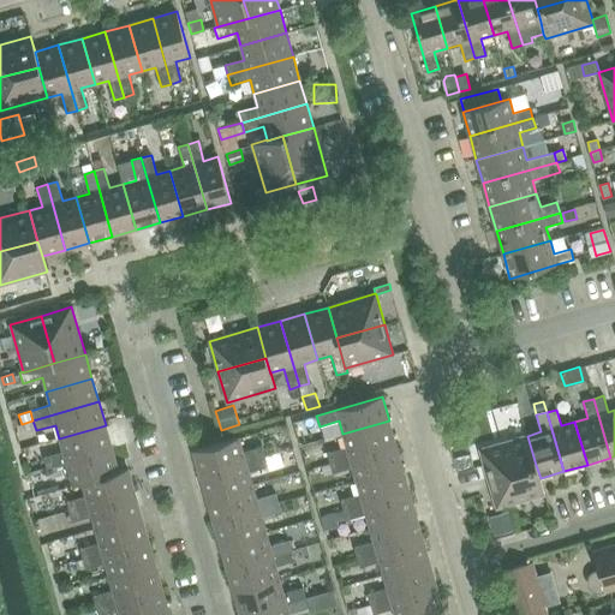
[(389,421),(342,434),(347,447),(327,453),(330,464),(395,445),(389,421)]
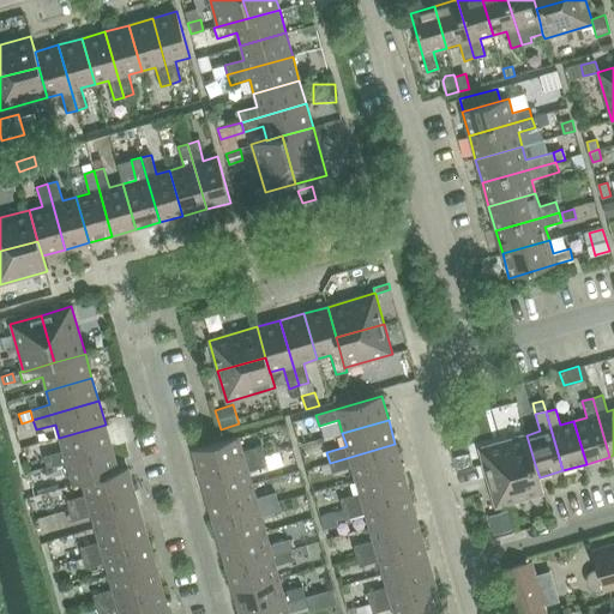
[(106,425),(59,438),(62,451),(43,457),(47,467),(112,447),(106,425)]
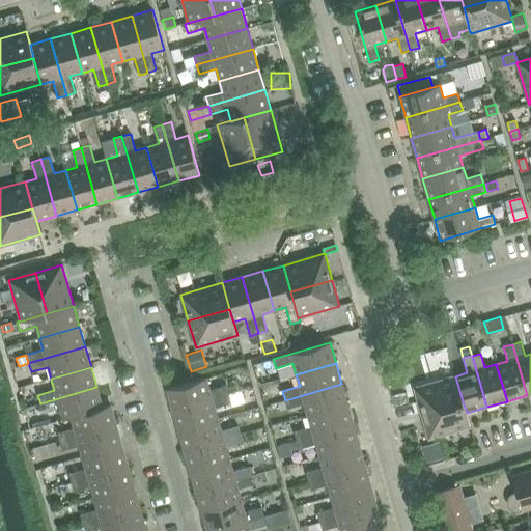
[(422,414),(463,401),(455,376),(415,388),(422,414)]
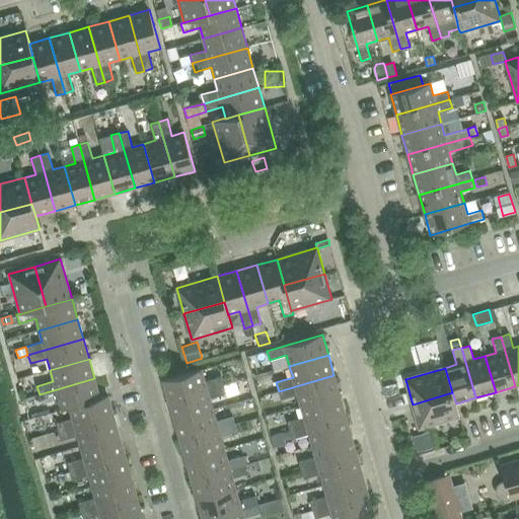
[(224,385),(221,377),(205,381),(202,369),(162,380),(168,400),(224,385)]
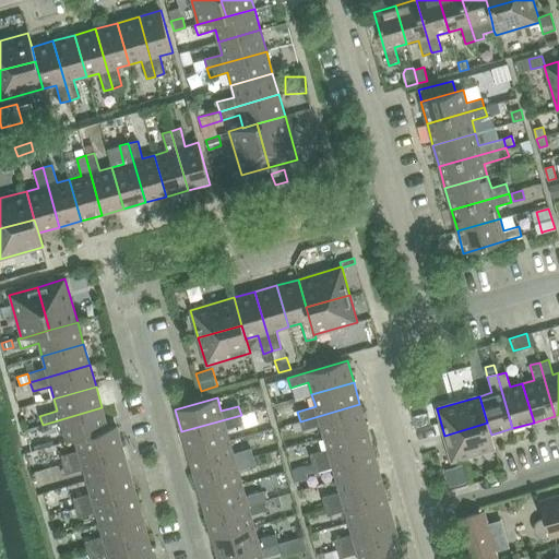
[(324,437),(366,425),(359,404),(300,421),(302,430),(320,425),(324,437)]
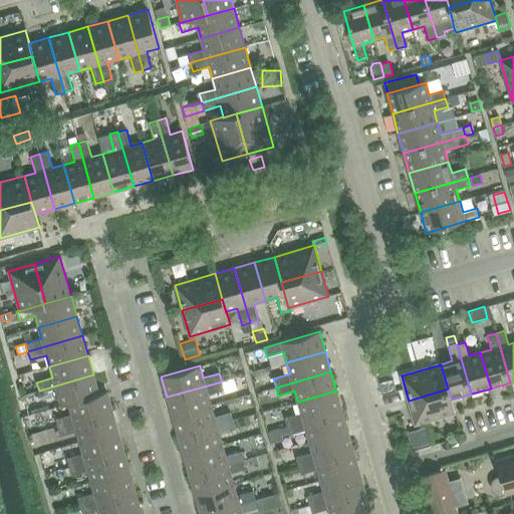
[(99,395),(93,374),(39,391),(41,399),(57,395),(61,407),(68,404),(99,395)]
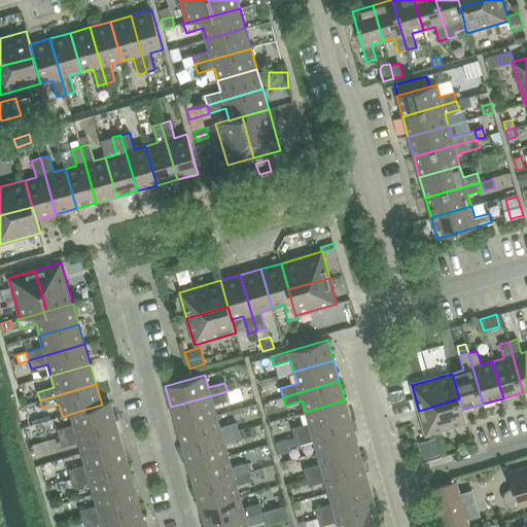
[(401,388),(388,393),(391,403),(395,402),(405,400),(401,388)]
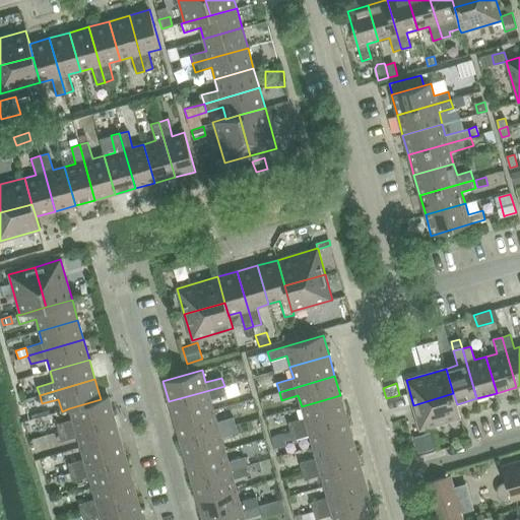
[(175,421),(213,410),(210,399),(226,394),(224,386),(169,401),(175,421)]
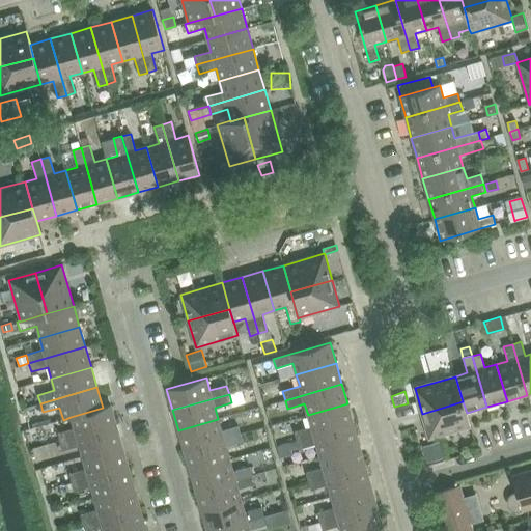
[(463,401),(422,414),(429,439),(471,427),(467,413),(463,401)]
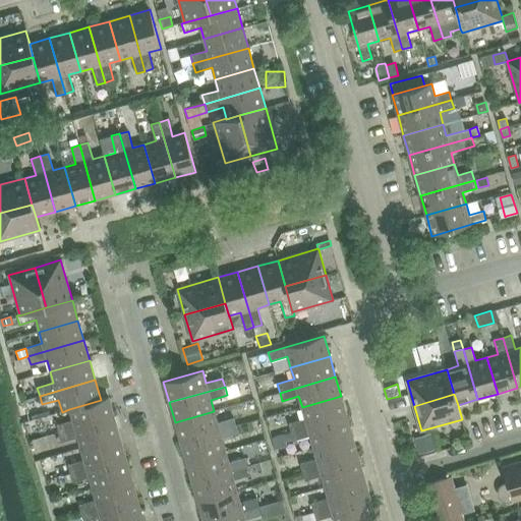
[(291,432),(346,416),(341,396),(302,407),(305,419),(289,423),(291,432)]
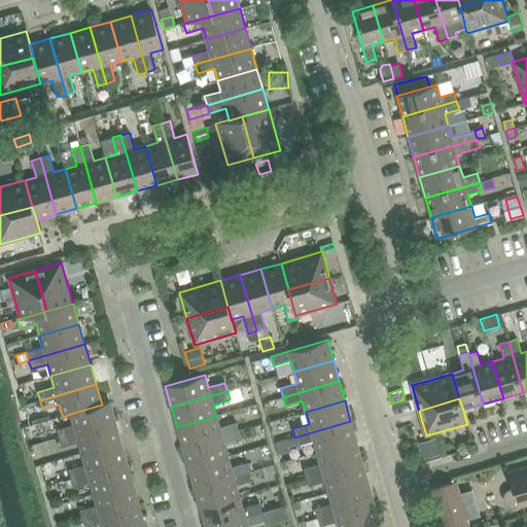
[(60,438),(115,423),(109,401),(102,405),(70,414),(73,425),(57,430),(60,438)]
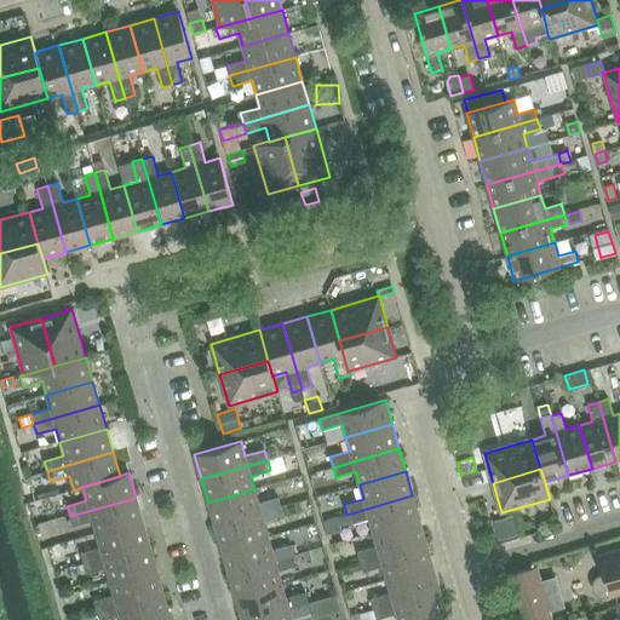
[(214,527),(281,507),(277,498),(258,503),(254,489),(208,503),(214,527)]
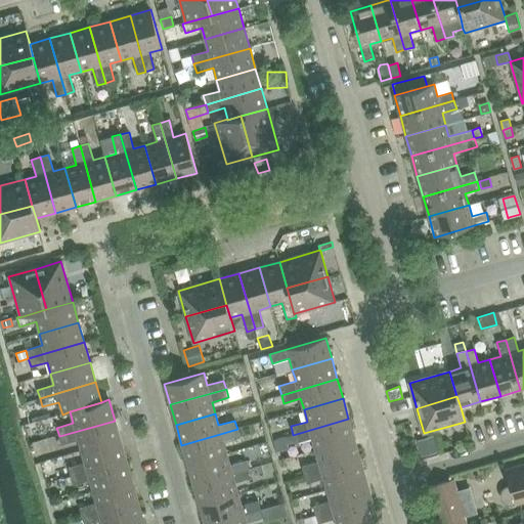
[(315,450),(354,439),(348,419),(293,435),(295,443),(312,438),(315,450)]
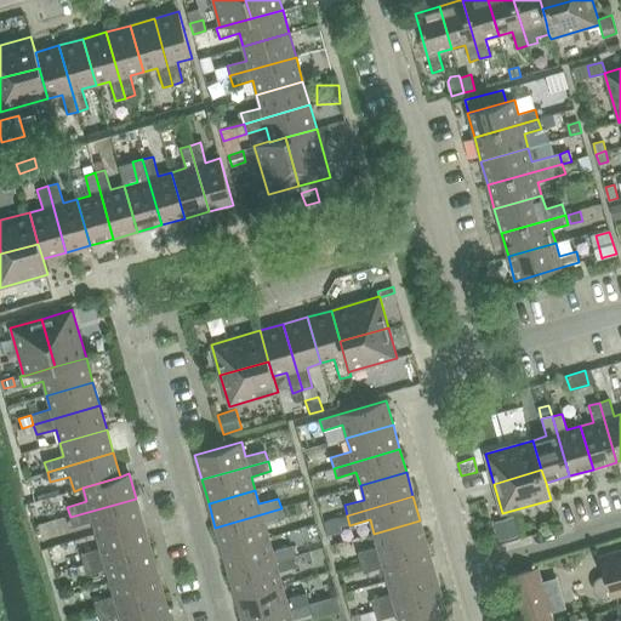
[(96,535),(143,522),(136,499),(70,517),(73,527),(92,522),(96,535)]
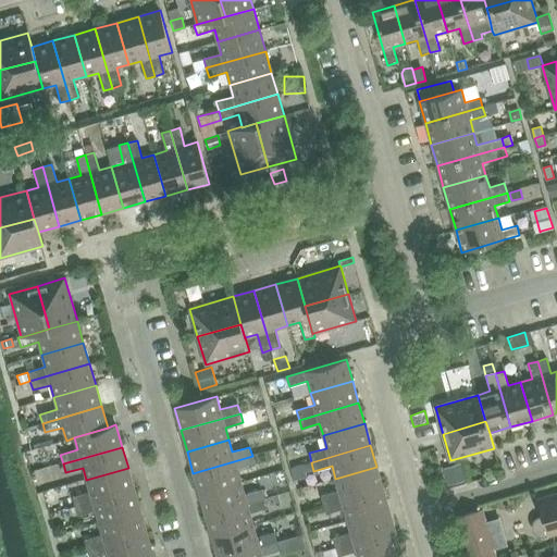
[(252,456),(193,473),(199,494),(240,482),(237,470),(255,465),(252,456)]
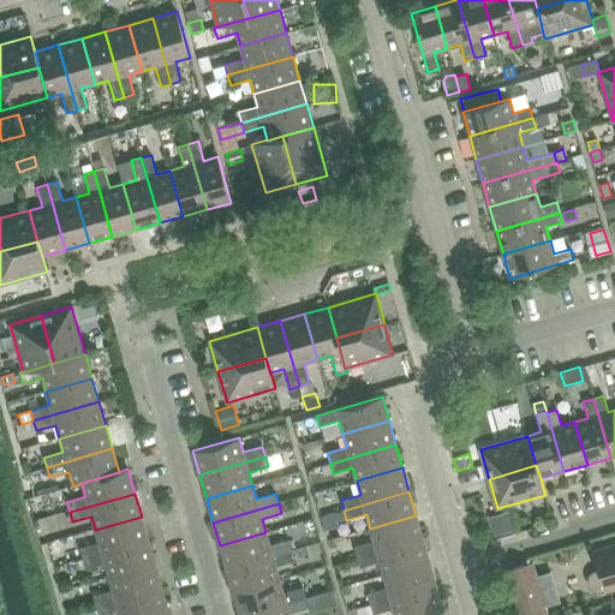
[(344,511),(335,513),(338,523),(346,520),(344,511)]
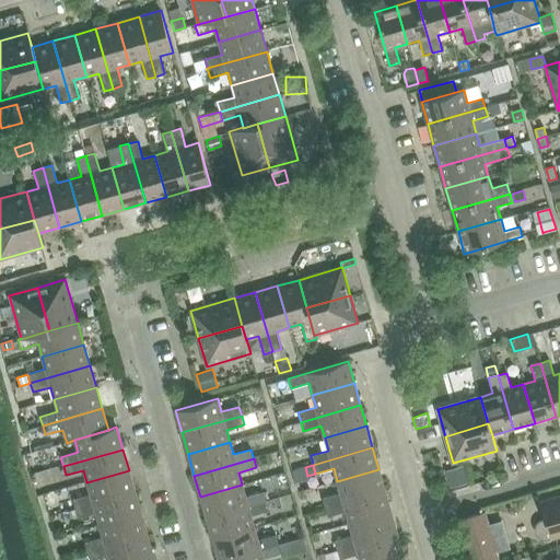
[(464,467),(445,473),(450,488),(468,482),(464,467)]
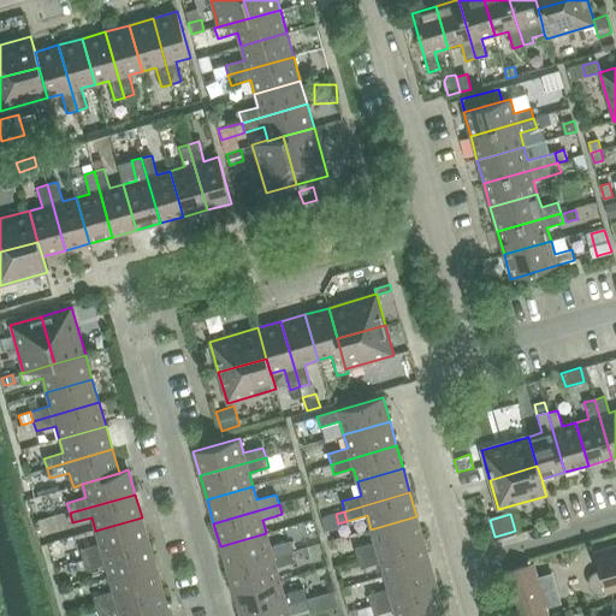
[(416,516),(371,529),(374,543),(355,549),(357,558),(424,539),(416,516)]
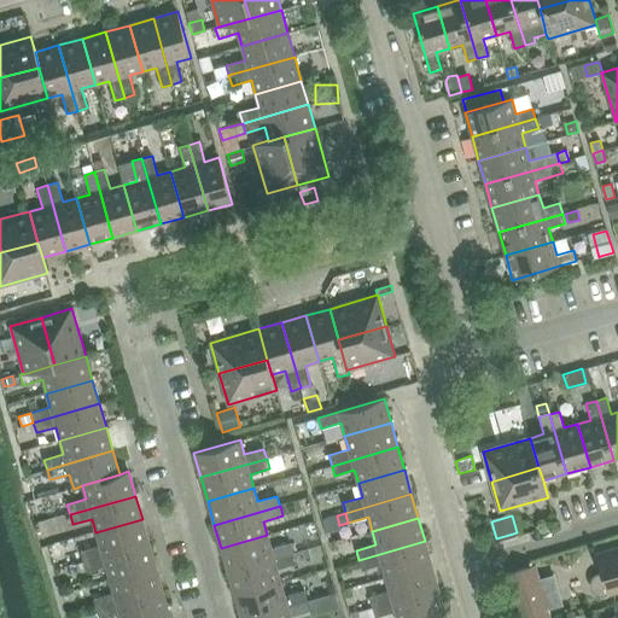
[(143,519),(95,532),(100,546),(80,552),(83,561),(149,543),(143,519)]
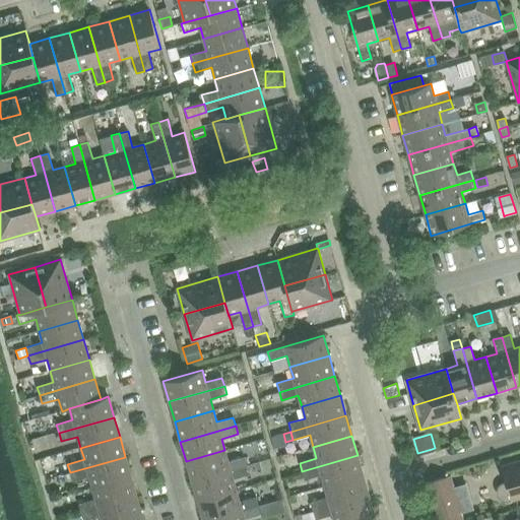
[(224,450),(186,461),(192,481),(247,465),(245,457),(228,462),(224,450)]
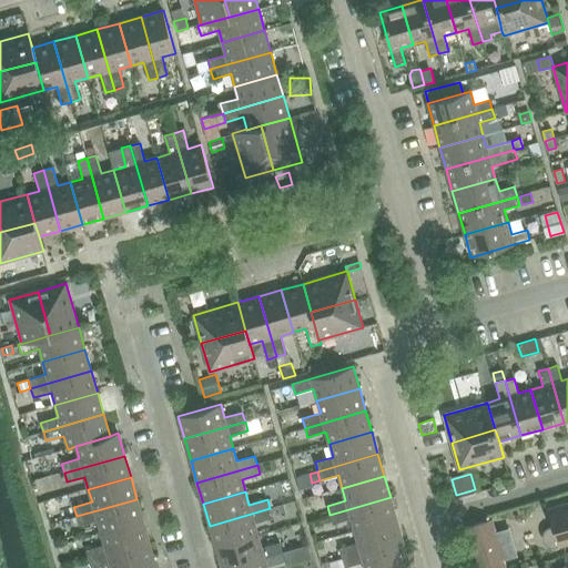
[(354,531),(396,519),(391,497),(330,515),(333,524),(351,518),(354,531)]
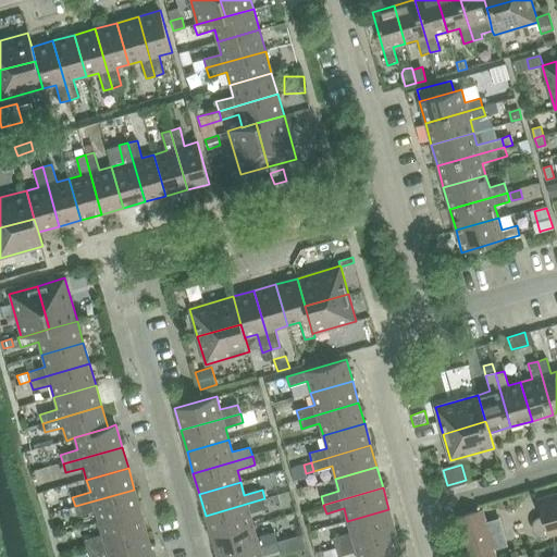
[(99,522),(140,510),(134,490),(75,506),(77,514),(77,516),(95,510),(99,522)]
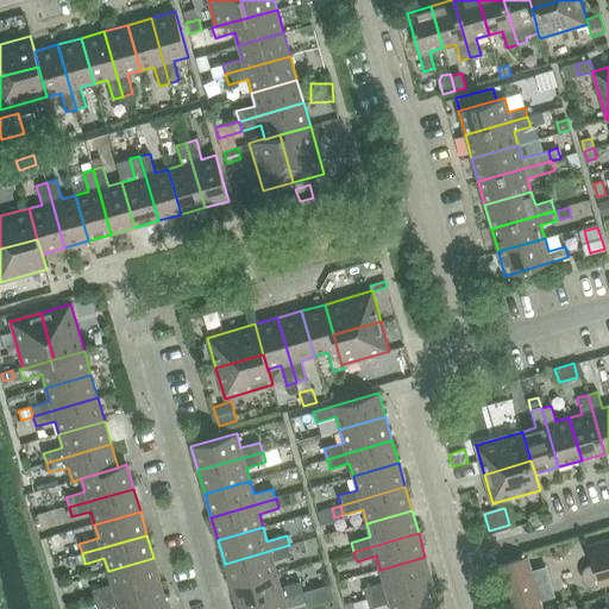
[(608,540),(589,546),(594,565),(590,566),(586,569),(584,571),(583,575),(583,579),(585,583),(588,585),(591,586),(596,585),(600,584),(600,585),(608,582),(608,540)]
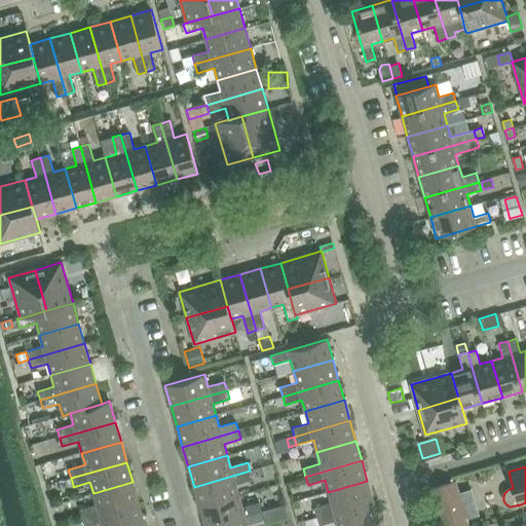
[(199,508),(238,496),(235,484),(252,480),(250,471),(194,487),(199,508)]
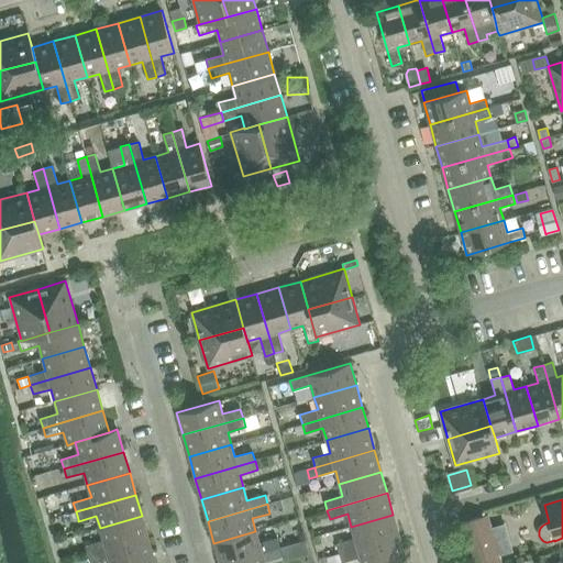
[(393,515),(351,527),(354,539),(337,544),(340,553),(399,536),(393,515)]
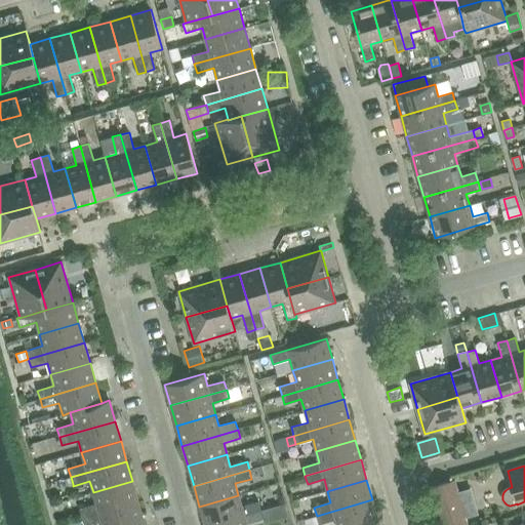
[(82,517),(138,501),(132,481),(93,492),(96,505),(80,509),(82,517)]
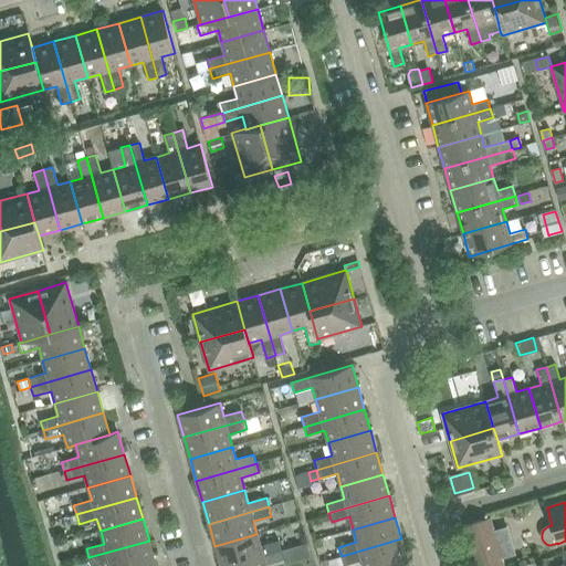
[(490,519),(465,525),(477,565),(502,565),(503,565),(490,519)]
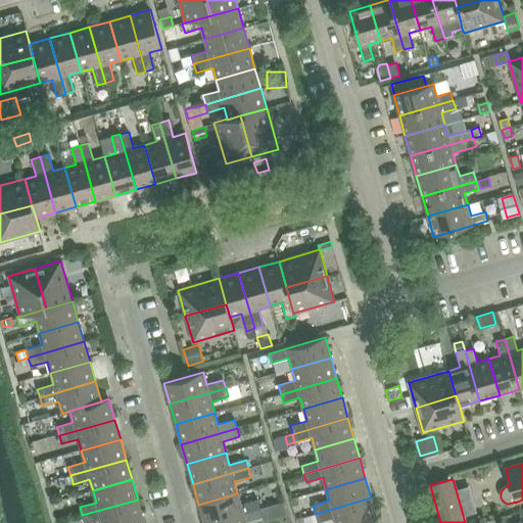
[(203,522),(208,522),(259,509),(257,500),(241,505),(237,493),(198,505),(203,522)]
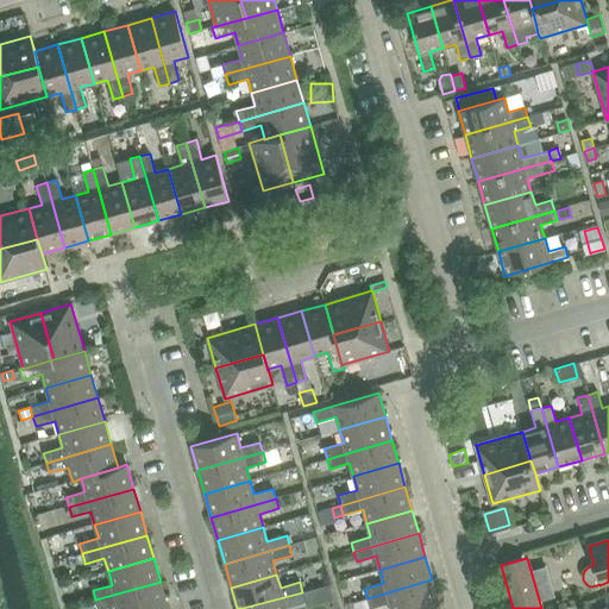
[(420,608),(439,604),(432,579),(368,598),(370,608),(389,603),(390,608),(420,608)]
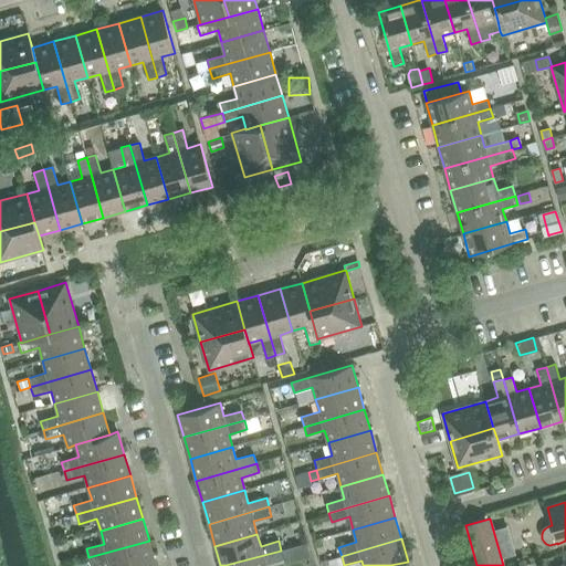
[(109,565),(140,565),(155,563),(149,541),(88,557),(91,565),(94,565),(109,562),(109,565)]
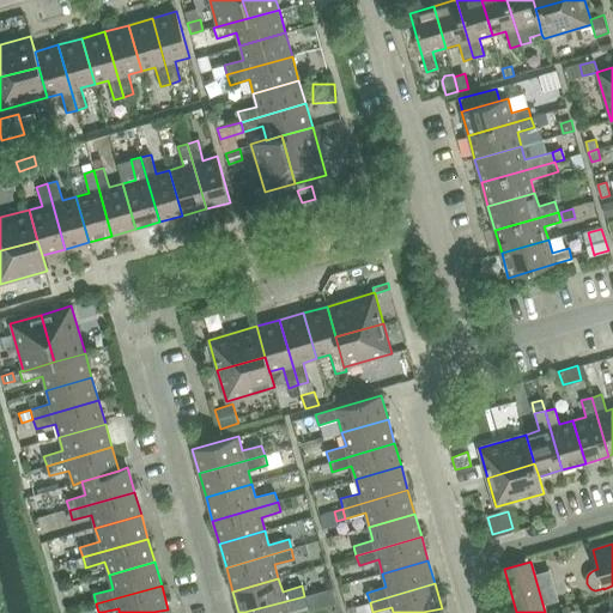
[(333,588),(323,590),(327,606),(337,604),(333,588)]
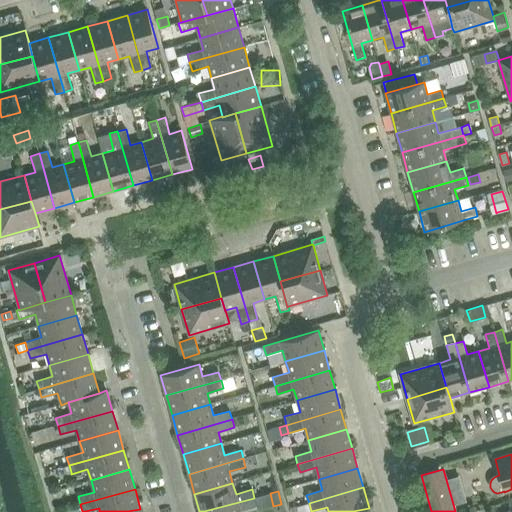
[(240,511),(257,506),(254,498),(204,511),(240,511)]
